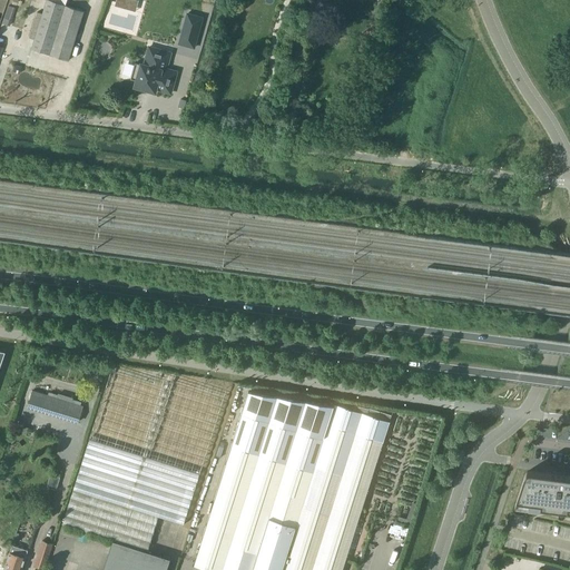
[(31,48),(68,60),(84,12),(48,0),(46,0),(42,13),(35,39),(31,48)]
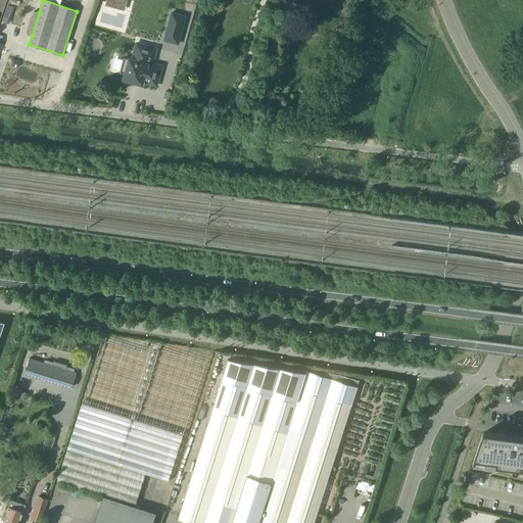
[(127,0),(106,0),(105,5),(124,11),(127,0)]
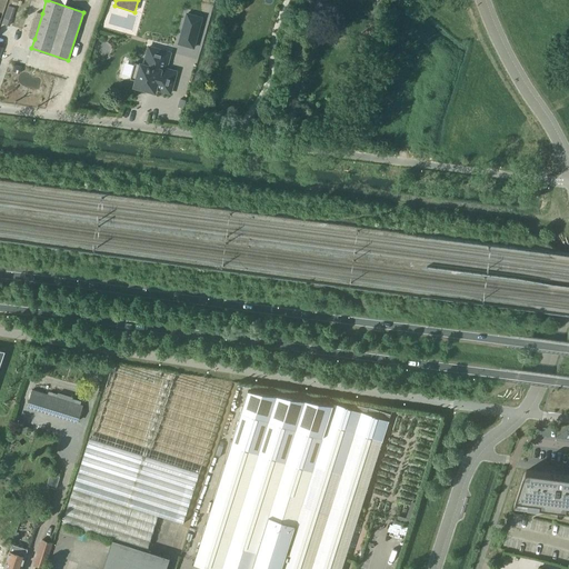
[(2,23),(9,26),(15,9),(8,7),(2,23)]
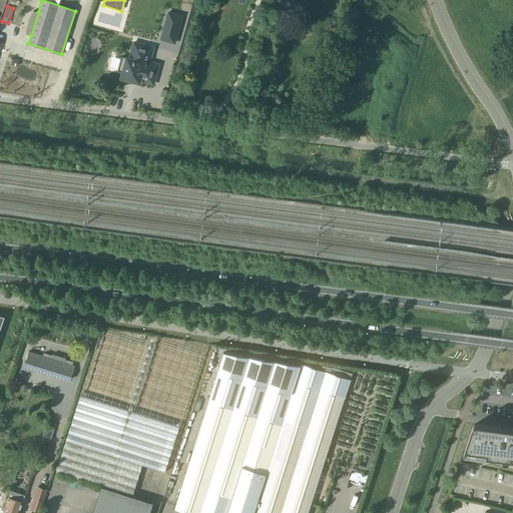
[(26,34),(31,35),(38,12),(33,11),(26,34)]
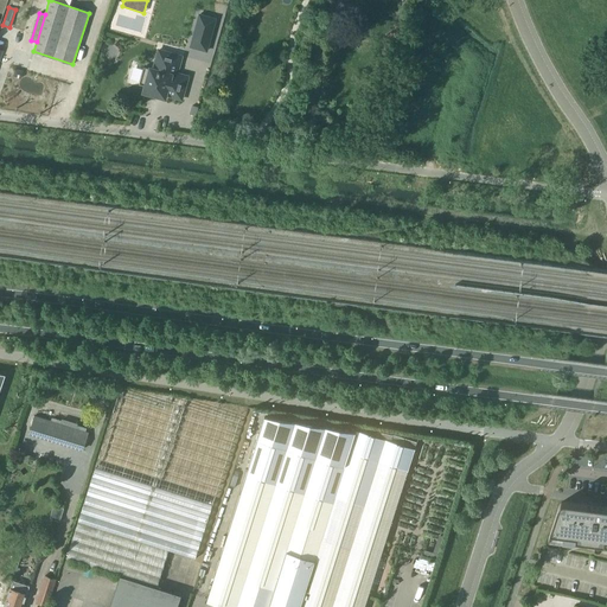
[(191,48),(198,49),(199,49),(205,51),(206,51),(212,27),(215,19),(199,14),(198,20),(191,44),(191,46),(191,48)]
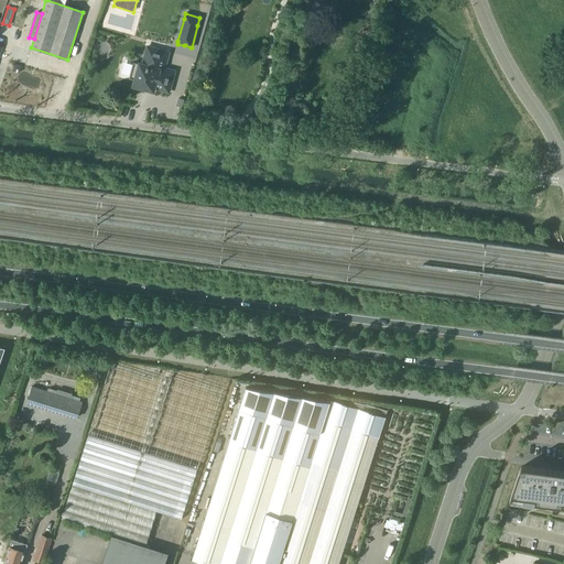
[(144,88),(153,90),(154,88),(169,93),(174,72),(164,68),(169,53),(147,46),(142,65),(140,64),(133,62),(129,77),(133,79),(136,79),(134,83),(136,84),(134,86),(144,88)]
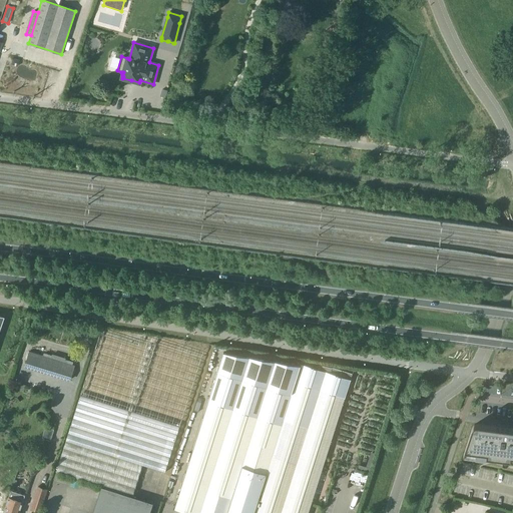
[(12,58),(10,64),(18,67),(20,60),(12,58)]
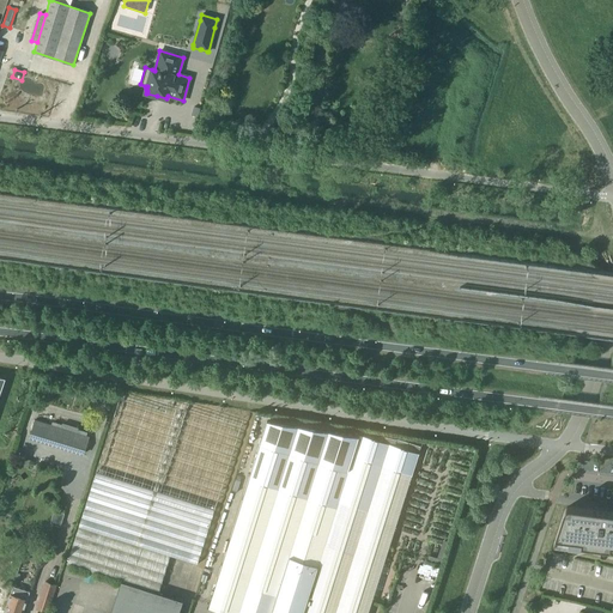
[(213,418),(193,412),(168,404),(165,413),(120,399),(67,563),(121,581),(110,612),(178,612),(183,601),(158,593),(170,556),(198,564),(243,418),(216,410),(213,418)]
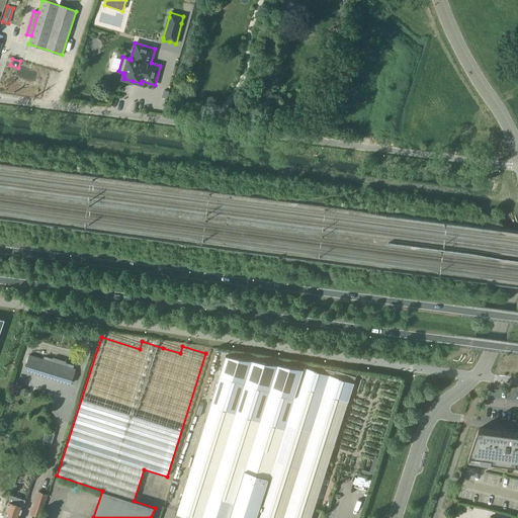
[(24,371),(30,372),(71,385),(76,369),(29,354),(24,371)]
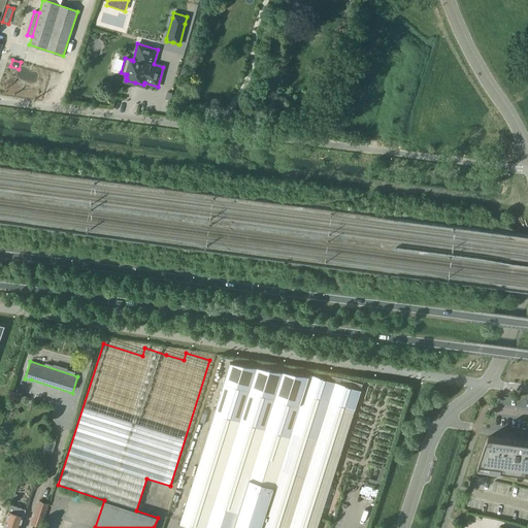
[(317,527),(334,472),(355,409),(361,391),(328,380),(309,374),(309,376),(230,363),(225,380),(215,414),(179,521),(201,527),(317,527)]
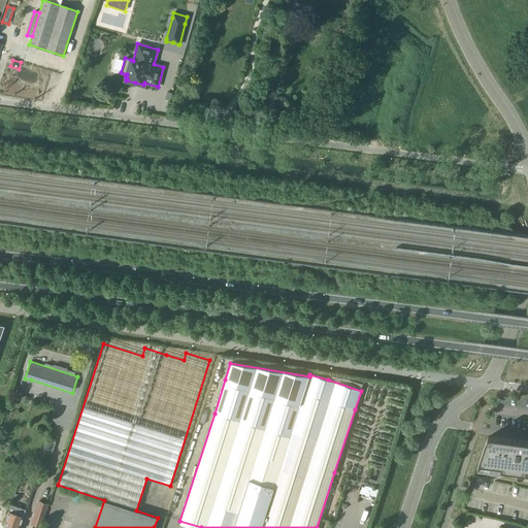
[(527,468),(527,440),(524,440),(510,438),(492,436),(491,436),(490,436),(489,436),(488,437),(487,438),(486,439),(486,440),(479,462),(501,465),(501,469),(526,472),(526,468),(527,468)]
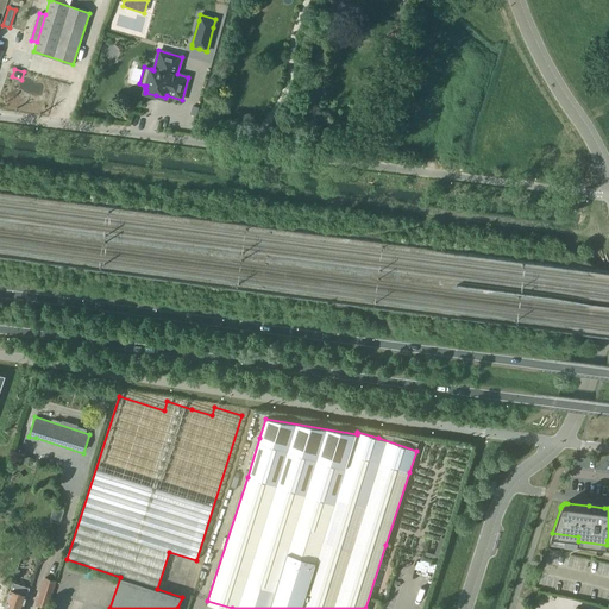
[(55,507),(51,518),(61,521),(64,509),(55,507)]
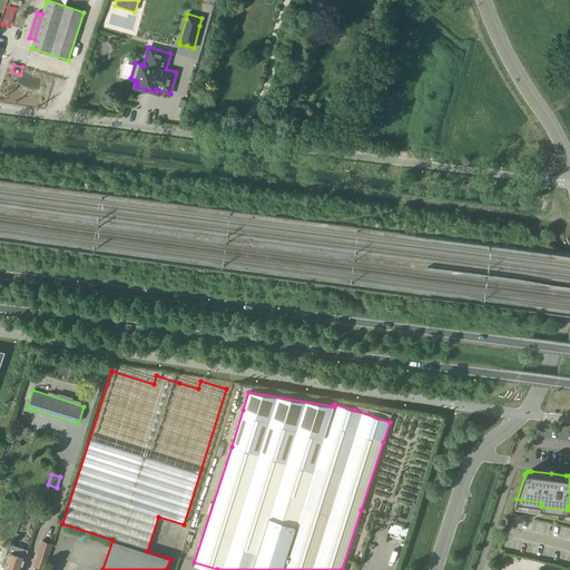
[(399,560),(409,528),(399,526),(389,557),(399,560)]
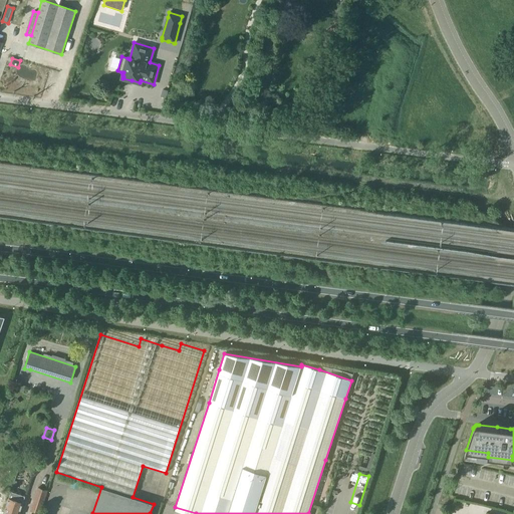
[(30,510),(40,513),(47,491),(38,488),(30,510)]
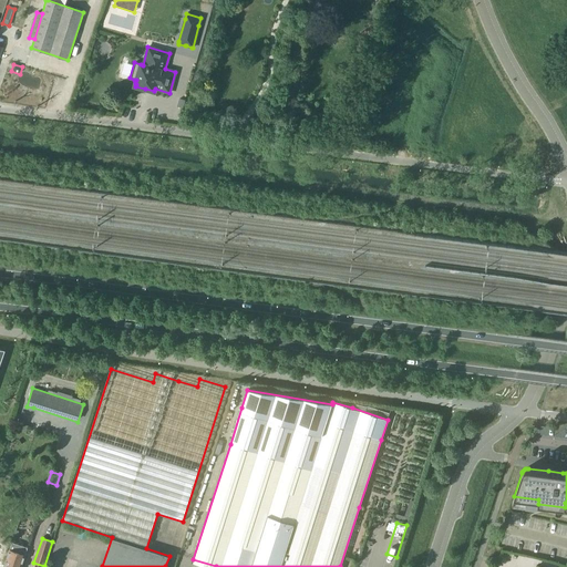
[(4,566),(3,566),(21,566),(28,548),(12,543),(4,566)]
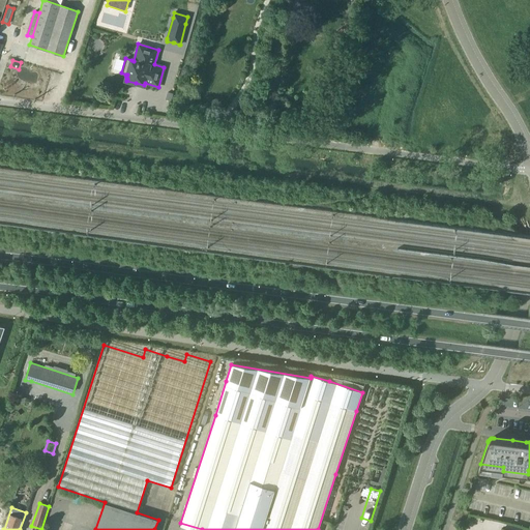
[(0,529),(3,529),(4,529),(0,528),(2,523),(5,524),(7,519),(5,519),(6,517),(7,517),(8,513),(1,511),(1,513),(0,512),(0,529)]
